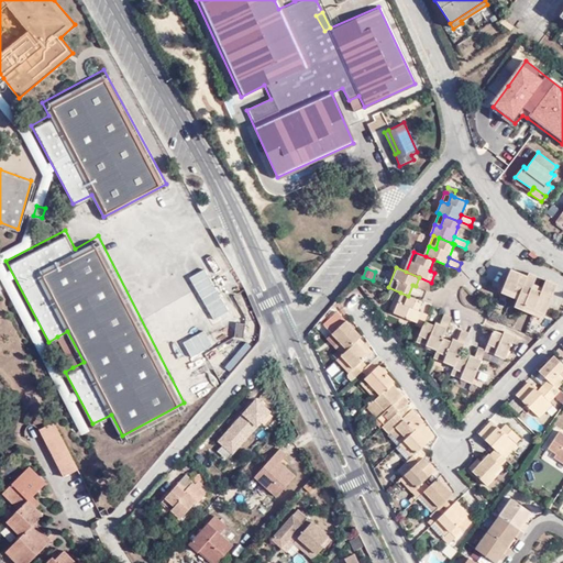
[(525,309),(543,318),(555,286),(543,283),(540,293),(530,289),(534,278),(508,268),(500,289),(515,295),(511,308),(523,312),(525,309)]
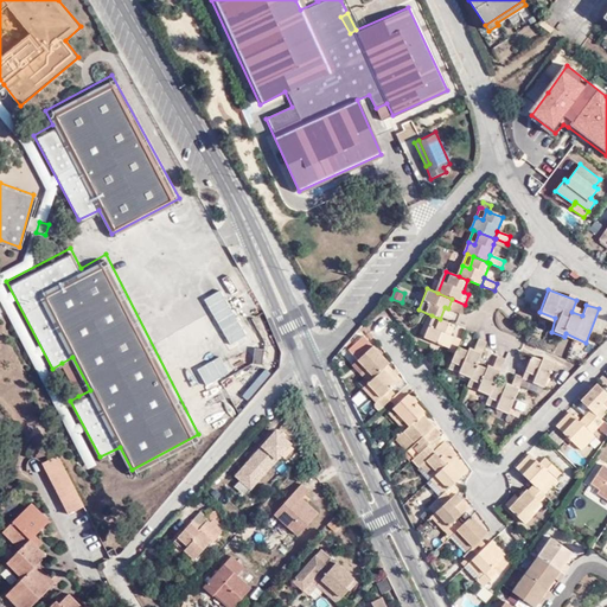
[(228,346),(246,338),(224,292),(206,300),(228,346)]
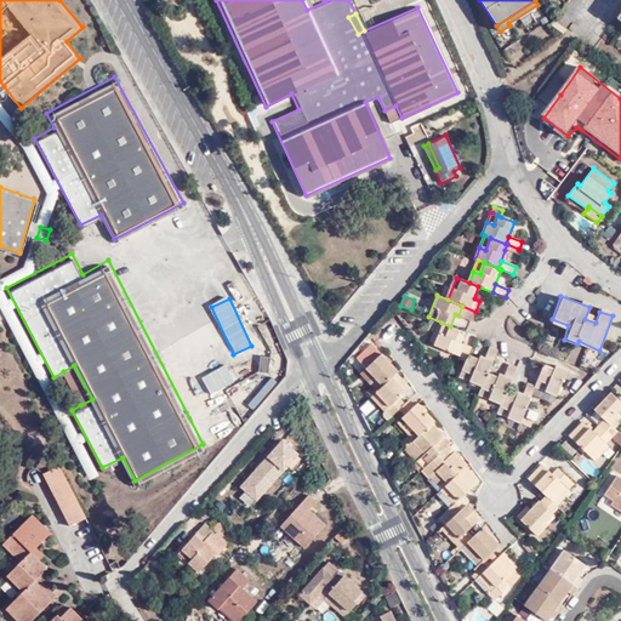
[(459,357),(456,360),(466,365),(469,358),(472,348),(462,346),(466,332),(450,326),(442,323),(438,335),(445,337),(440,349),(459,357)]
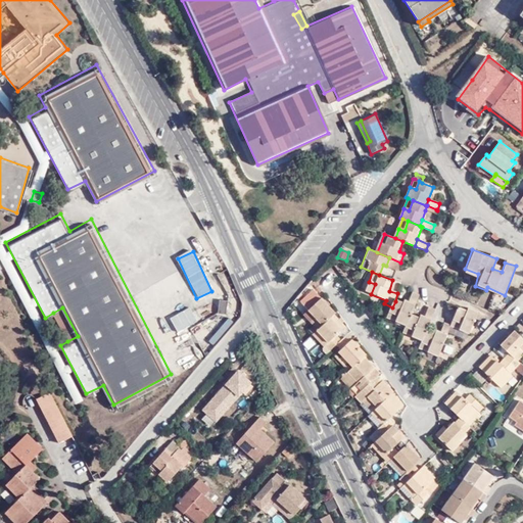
[(365,292),(371,294),(375,284),(369,282),(365,292)]
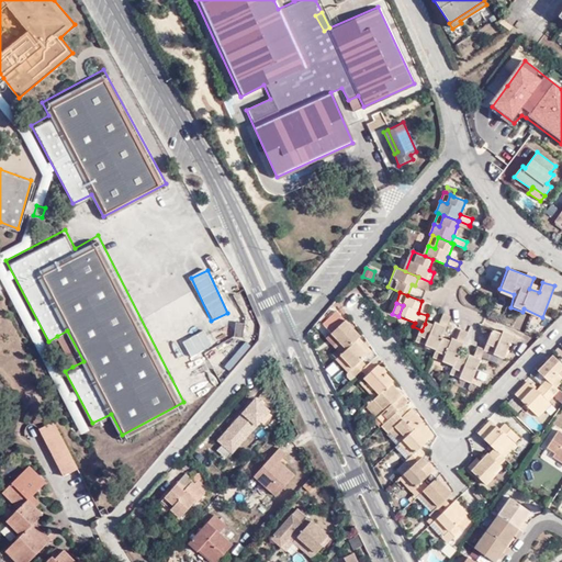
[(357,337),(339,313),(327,324),(332,330),(330,332),(337,339),(332,344),(337,349),(339,352),(356,339),(357,337)]
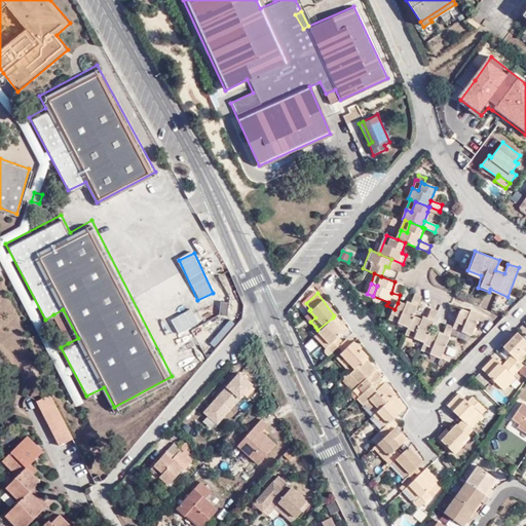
[(413,295),(409,307),(416,309),(419,301),(420,298),(413,295)]
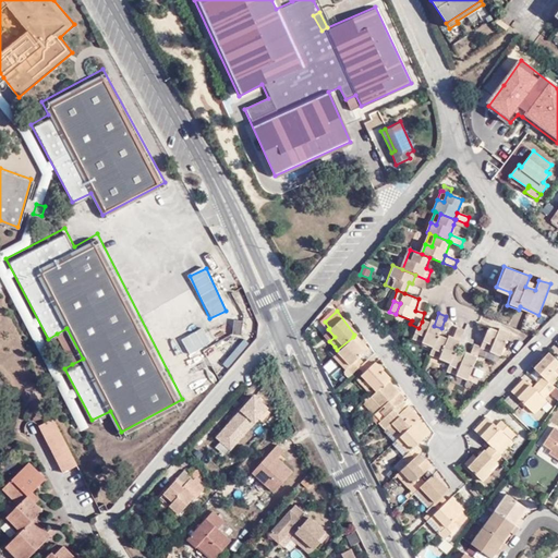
[(232,332),(241,334),(243,318),(234,317),(232,332)]
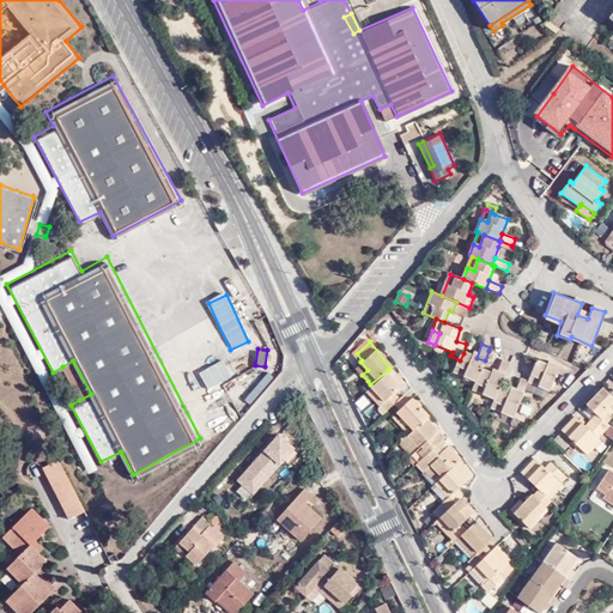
[(463,353),(460,360),(455,375),(462,378),(465,371),(475,375),(478,369),(481,370),(485,360),(477,358),(463,353)]
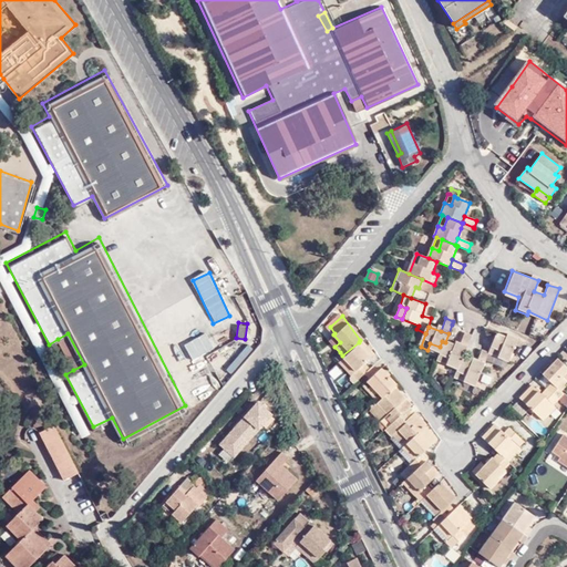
[(506,337),(493,331),(486,351),(500,357),(502,352),(508,356),(515,336),(507,332),(506,337)]
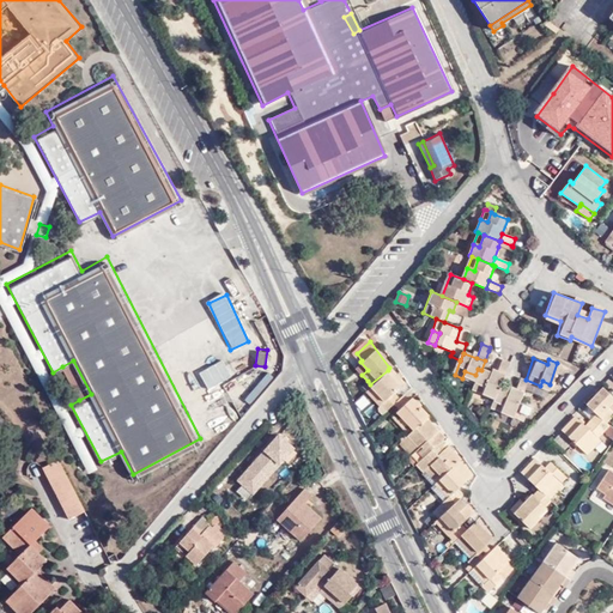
[(62,366),(79,400),(91,394),(73,360),(62,366)]
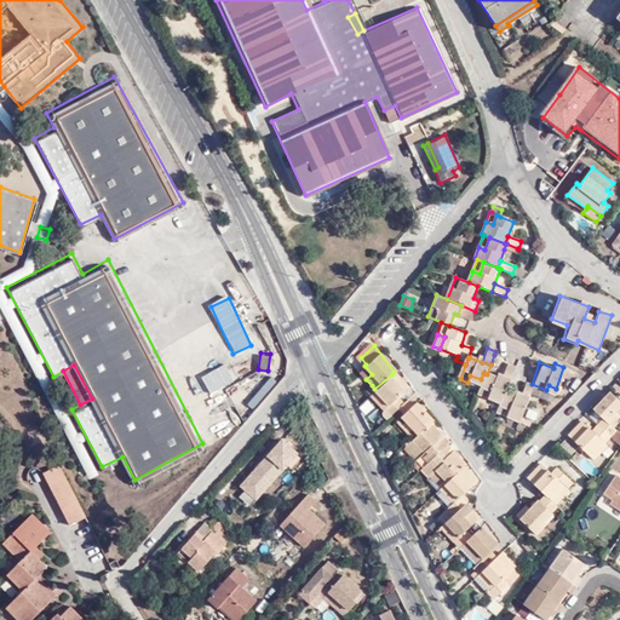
[(227,365),(201,378),(211,395),(235,383),(227,365)]
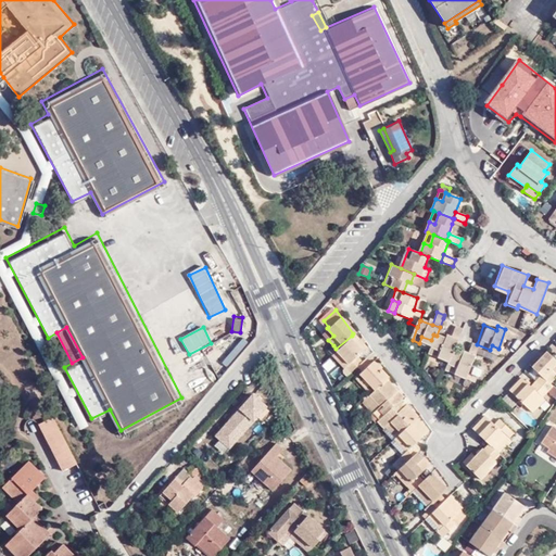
[(456,344),(460,330),(453,327),(449,340),(456,344)]
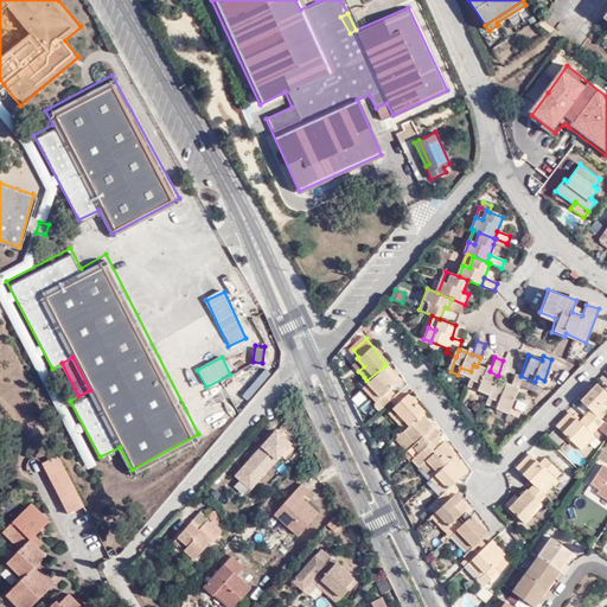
[(468,379),(465,389),(475,393),(479,385),(490,389),(490,387),(493,388),(496,382),(498,376),(490,371),(477,366),(473,365),(471,371),(468,379)]
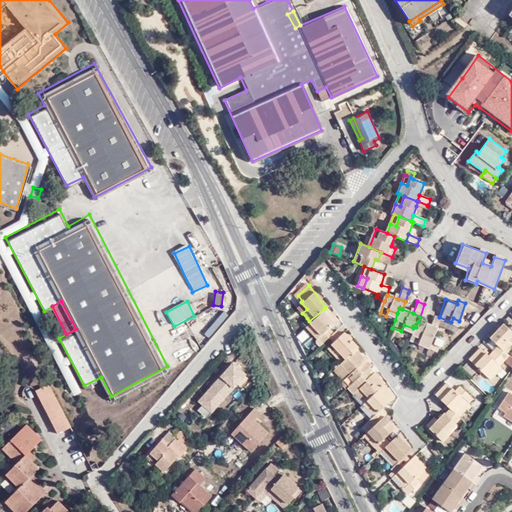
[(304,326),(303,327),(314,339),(318,335),(324,341),(336,330),(330,323),(334,320),(324,309),(309,321),(304,326)]
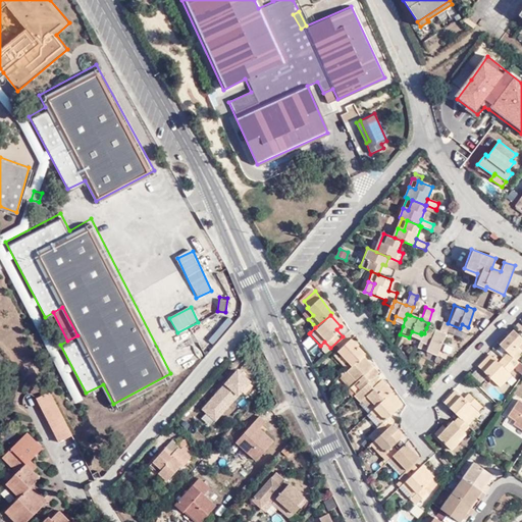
[(394,322),(403,326),(405,319),(396,316),(394,322)]
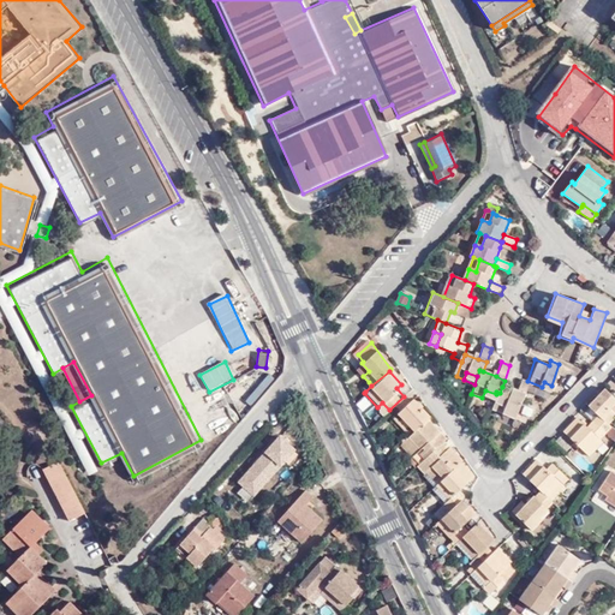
[(523,394),(527,381),(520,378),(515,392),(523,394)]
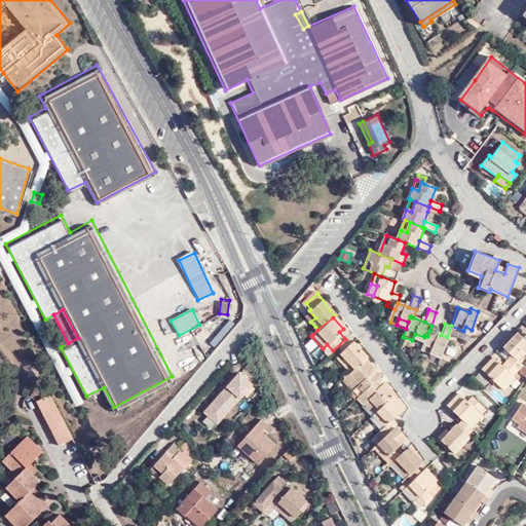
[(309,333),(312,335),(317,330),(315,327),(309,333)]
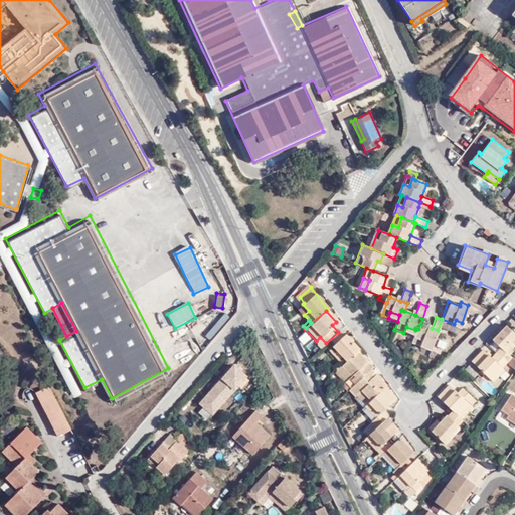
[(412,336),(410,342),(419,346),(422,341),(433,345),(438,330),(432,328),(420,324),(418,329),(415,328),(415,330),(412,336)]
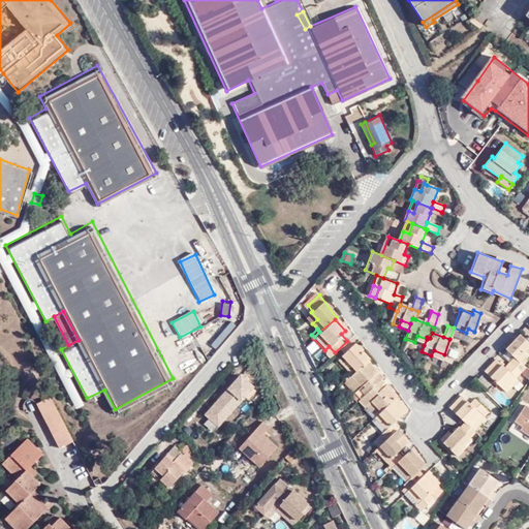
[(417,336),(414,342),(424,345),(427,339),(417,336)]
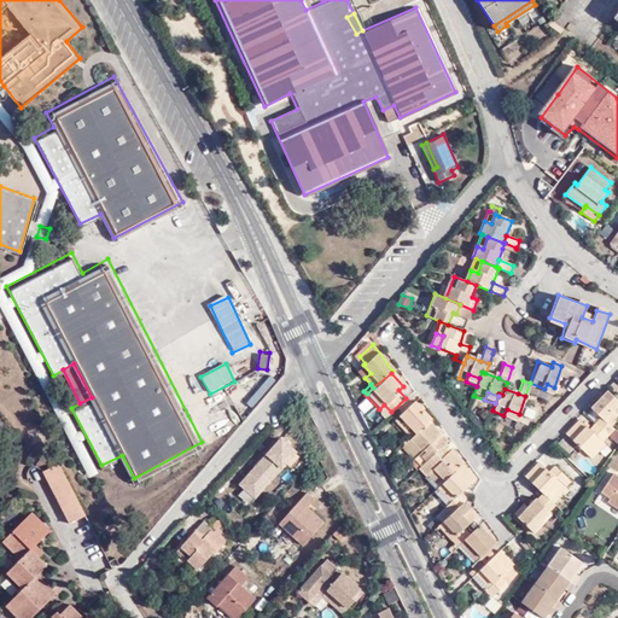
[(617,420),(617,401),(608,392),(592,410),(600,418),(594,424),(607,436),(608,437),(614,430),(612,427),(617,420)]
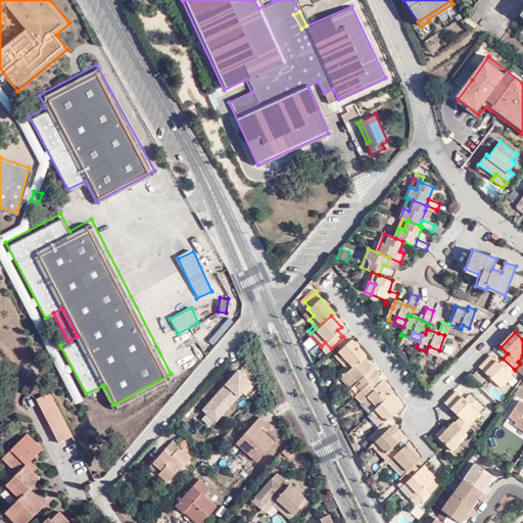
[(331,348),(328,350),(340,364),(347,359),(353,365),(364,355),(365,355),(351,339),(347,342),(343,337),(331,348)]
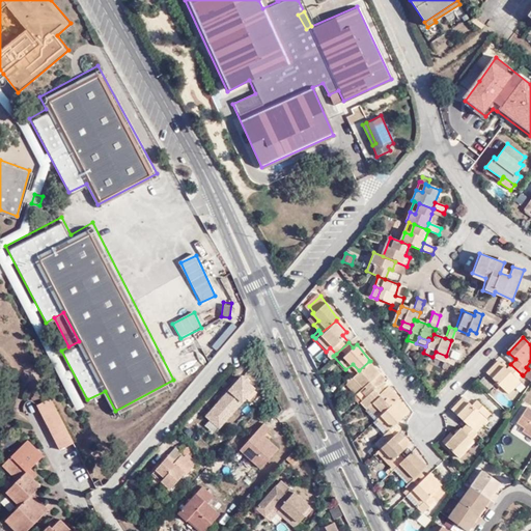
[(436,352),(432,357),(443,361),(445,358),(446,356),(436,352)]
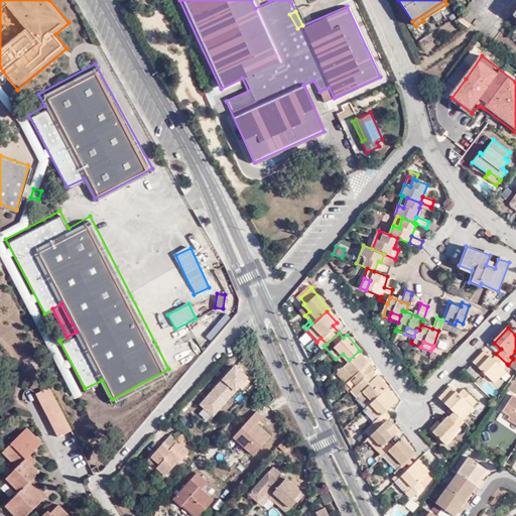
[(439,356),(441,351),(432,348),(430,351),(430,352),(439,356)]
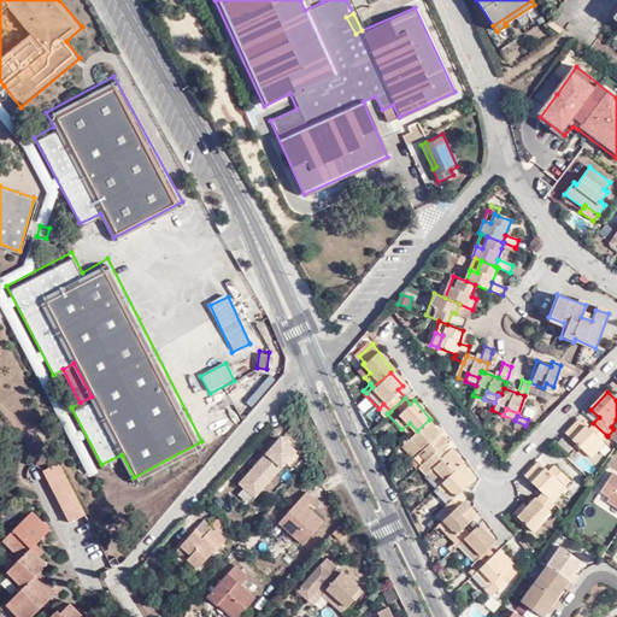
[(417,430),(400,445),(418,464),(445,441),(446,440),(429,419),(417,430)]
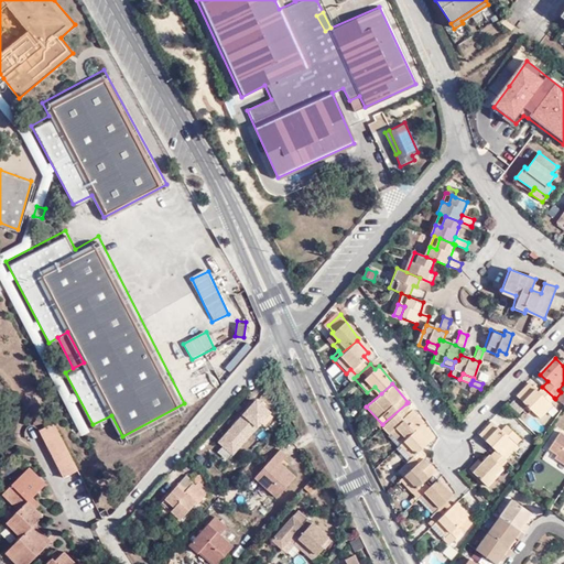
[(554,398),(542,387),(537,392),(529,384),(516,397),(539,420),(551,408),(548,404),(554,398)]
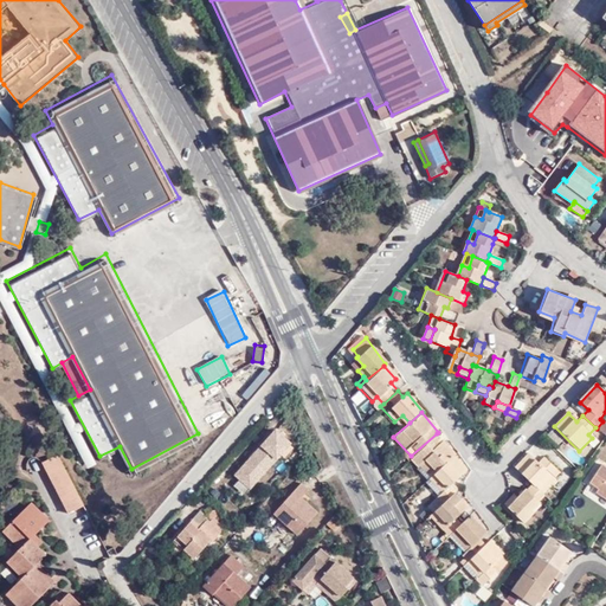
[(251,492),(292,446),(275,430),(233,477),(251,492)]
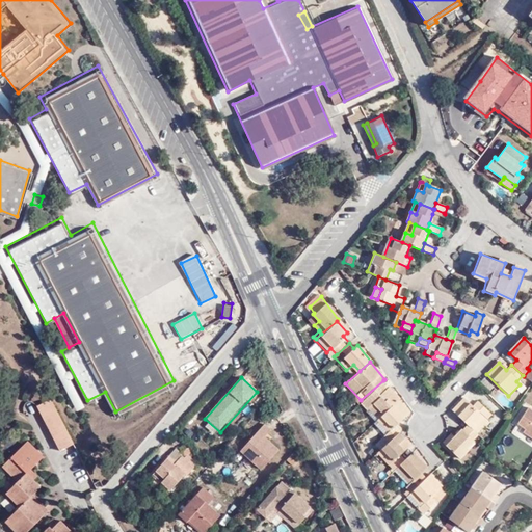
[(383,380),(361,400),(376,418),(397,399),(399,398),(383,380)]
